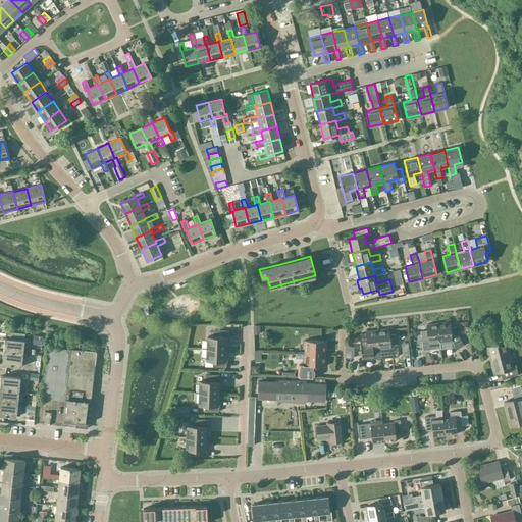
[(450,322),(437,323),(439,342),(440,349),(455,348),(457,349),(464,345),(458,334),(457,327),(451,327),(450,322)]
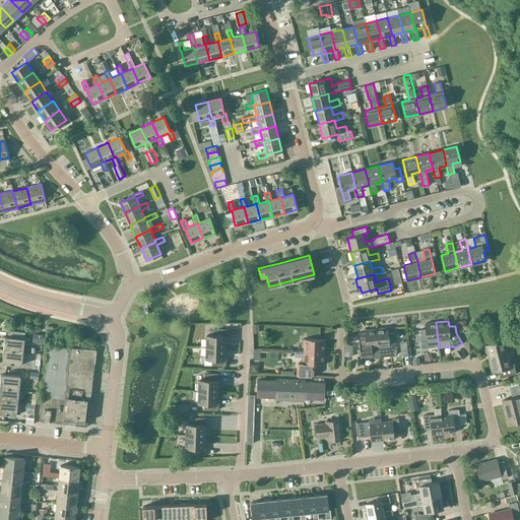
[(438,340),(436,322),(425,323),(426,329),(418,330),(420,348),(432,347),(432,340),(438,340)]
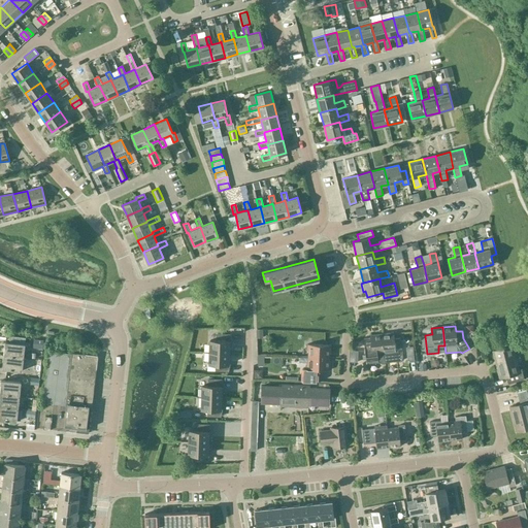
[(394,338),(393,332),(382,334),(384,353),(385,363),(387,362),(391,360),(391,358),(396,357),(397,359),(401,359),(402,356),(400,337),(394,338)]
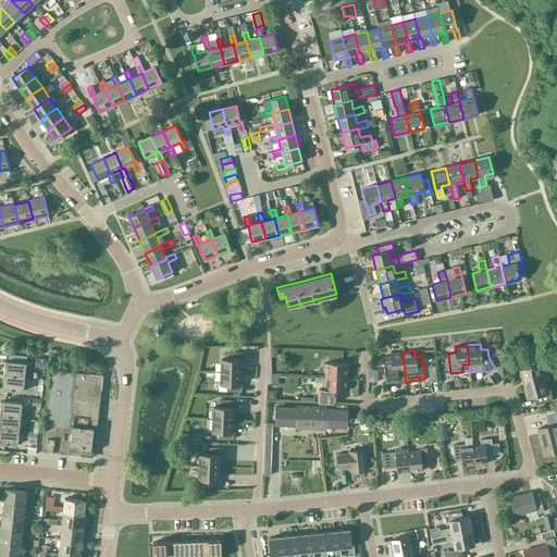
[(221,371),(240,372),(242,353),(229,351),(227,359),(221,359),(221,371)]
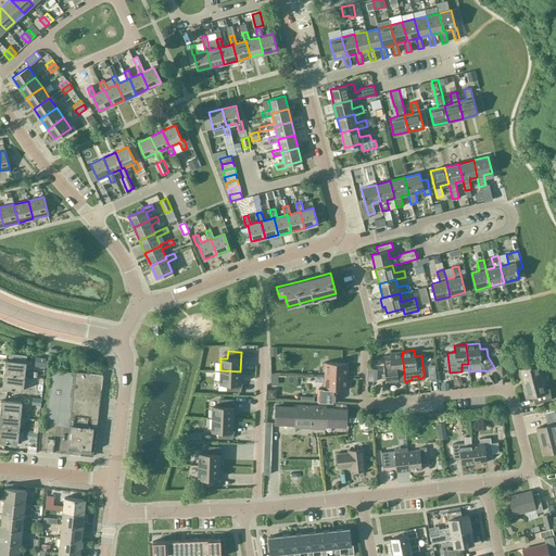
[(397,371),(404,371),(402,352),(389,353),(390,359),(383,359),(386,380),(397,379),(397,371)]
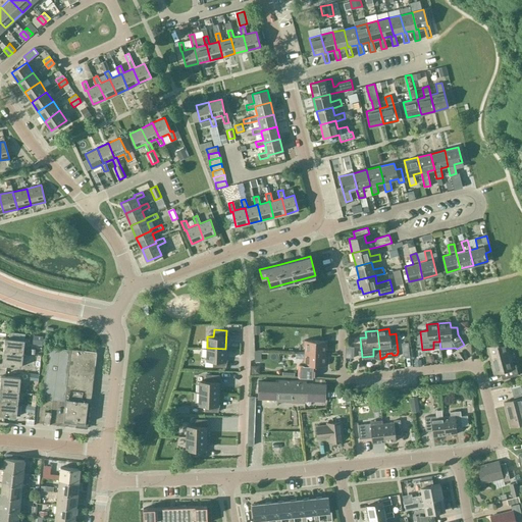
[(43,336),(36,335),(34,344),(42,345),(43,336)]
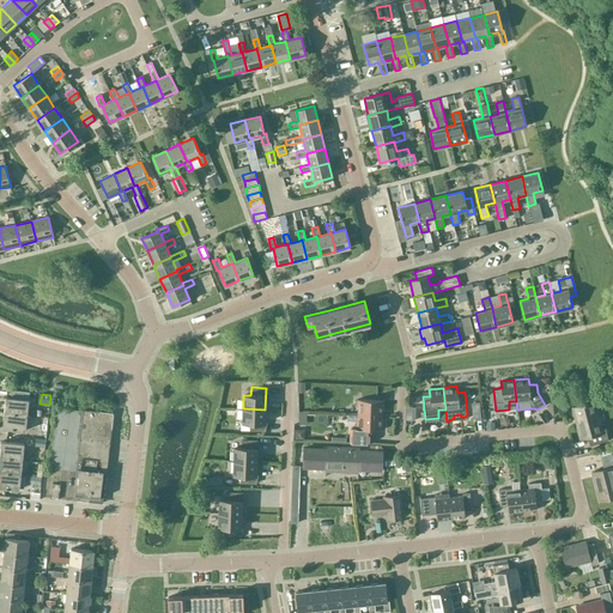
[(4,412),(26,414),(29,400),(6,398),(4,412)]
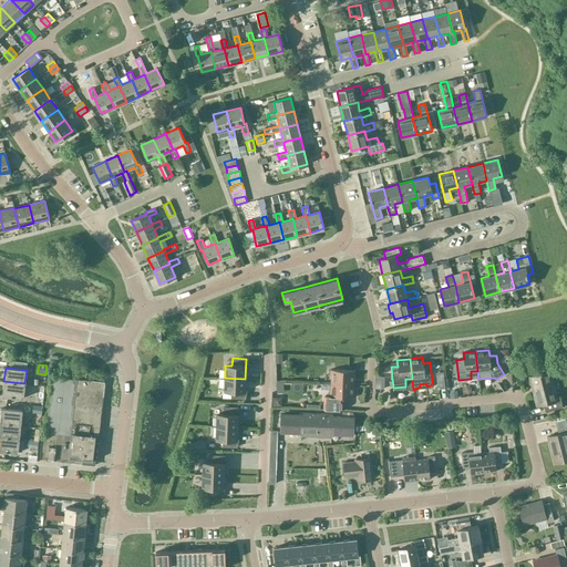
[(331,377),(331,383),(353,383),(353,379),(354,379),(356,370),(330,370),(330,377),(331,377)]
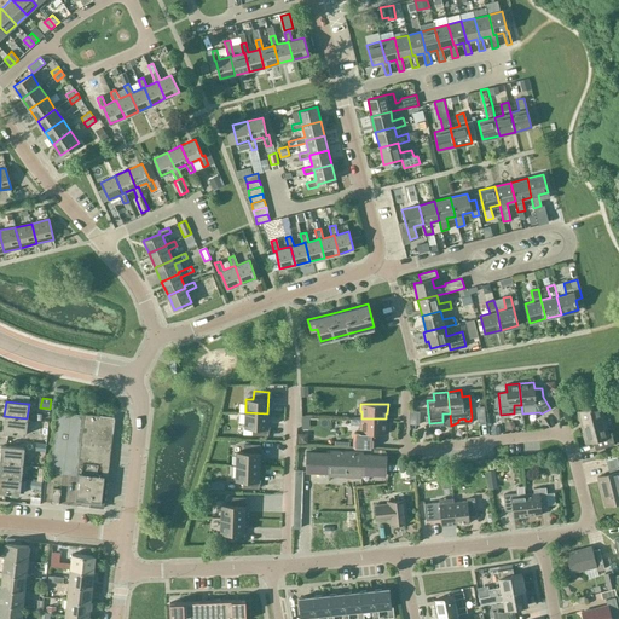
[(595,450),(614,445),(611,433),(607,434),(600,405),(578,411),(586,443),(593,441),(595,450)]
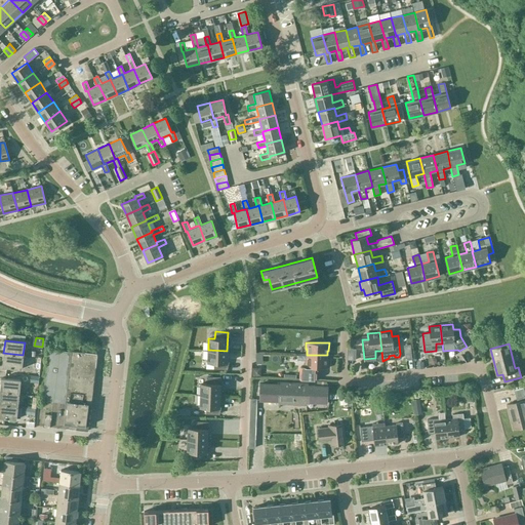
[(356,349),(348,348),(348,359),(356,359),(356,349)]
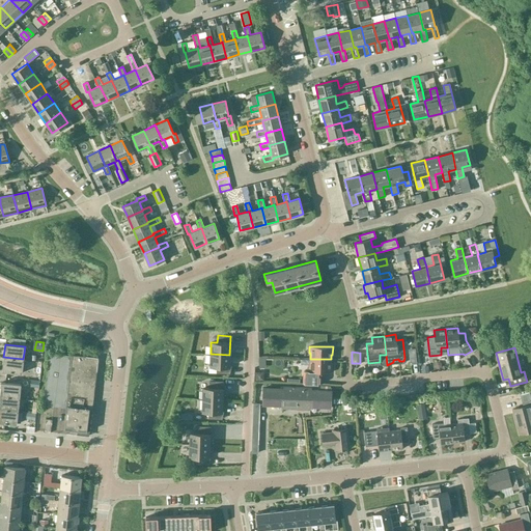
[(72,355),(72,356),(49,353),(43,404),(67,408),(91,411),(98,358),(72,355)]
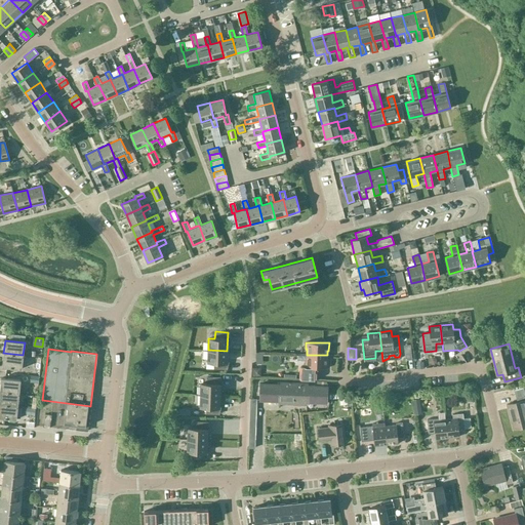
[(227,369),(227,351),(208,350),(207,361),(213,362),(213,368),(227,369)]
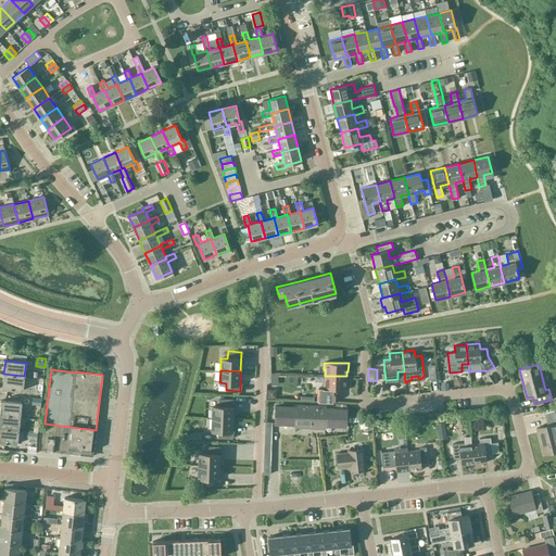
[(24,376),(3,374),(2,388),(23,390),(24,376)]
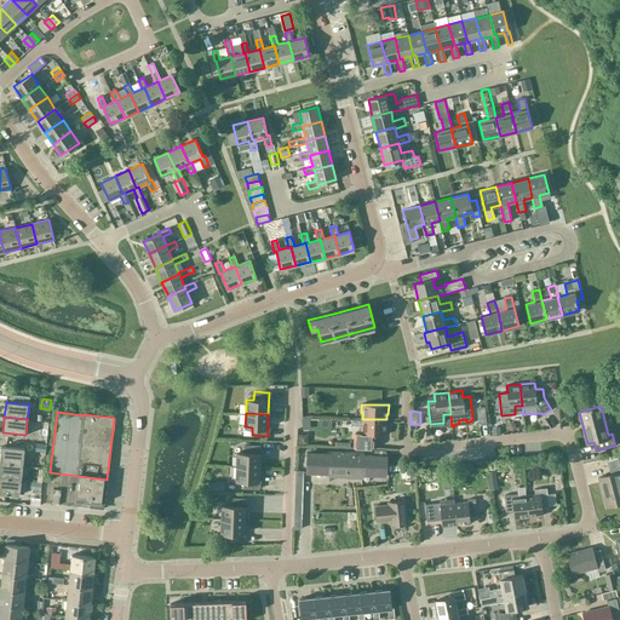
[(386,419),(362,419),(362,426),(360,426),(360,432),(355,432),(355,448),(373,448),(373,440),(368,440),(368,434),(388,435),(388,425),(386,425),(386,419)]
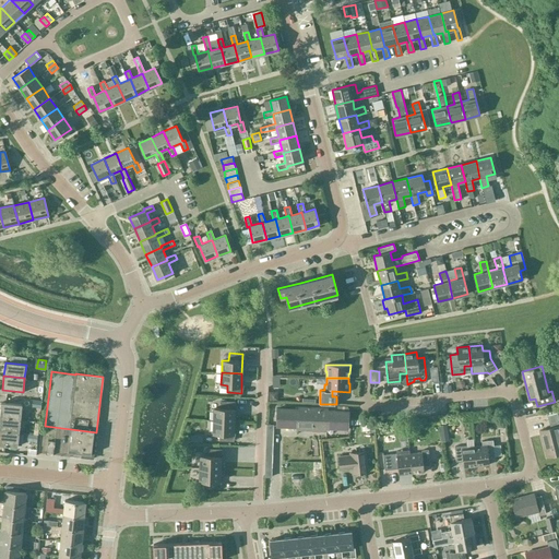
[(278,392),(270,392),(270,401),(278,401),(278,392)]
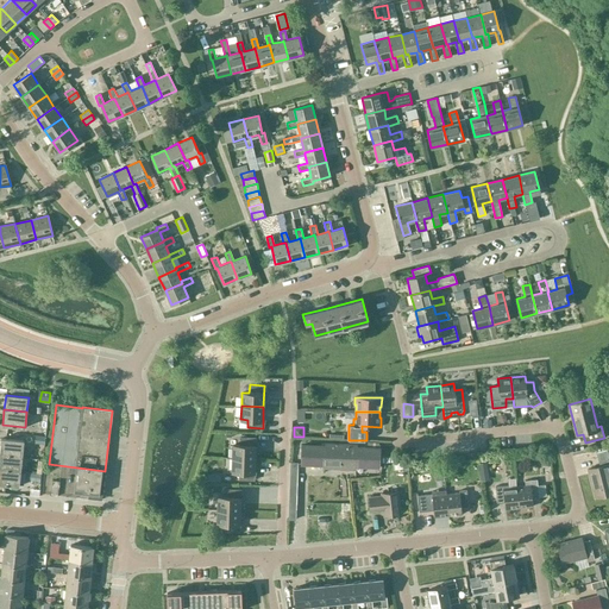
[(232,458),(255,459),(255,438),(240,437),(240,445),(232,445),(232,458)]
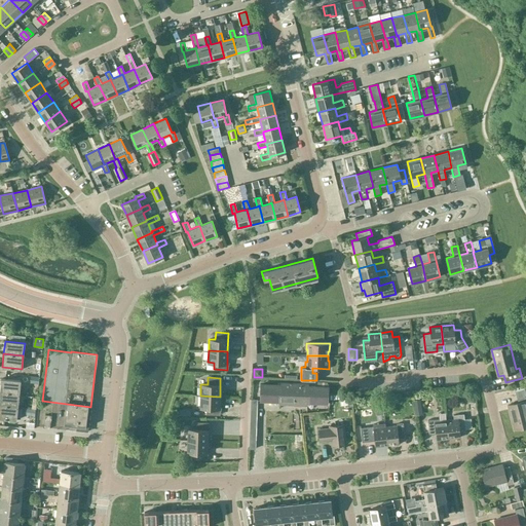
[(0,379),(0,383),(0,391),(19,395),(21,381),(0,379)]
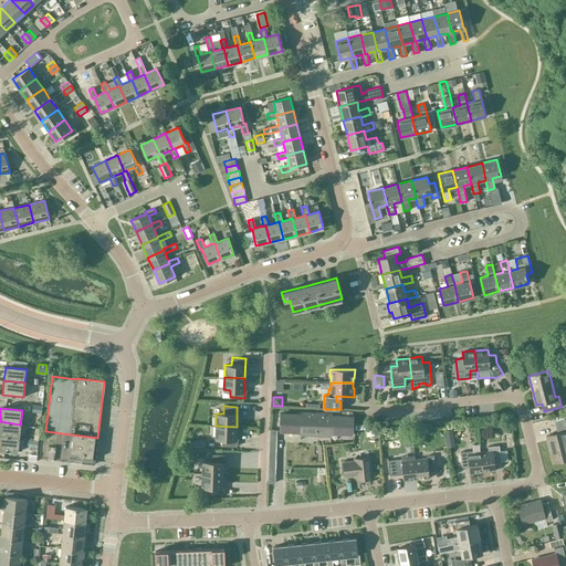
[(331,413),(316,412),(302,412),(302,415),(280,413),(280,432),(302,432),(302,435),(316,436),(331,436),(331,433),(352,435),(353,417),(331,416),(331,413)]
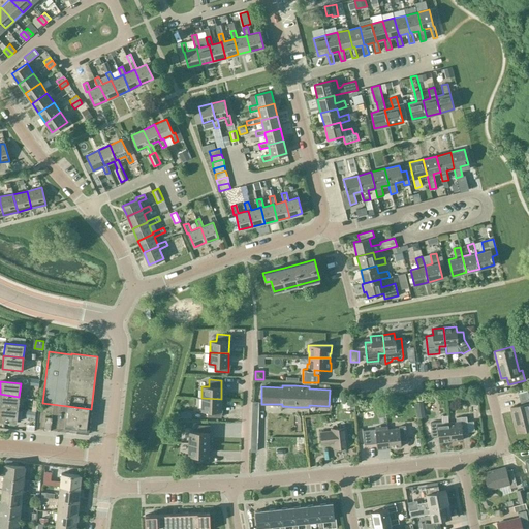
[(510,407),(517,432),(528,429),(528,404),(528,403),(528,402),(528,397),(527,391),(518,393),(521,405),(510,407)]
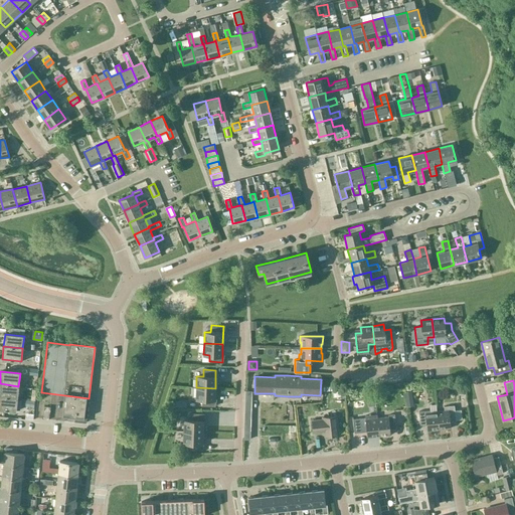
[(0,396),(17,398),(18,386),(0,383),(0,396)]
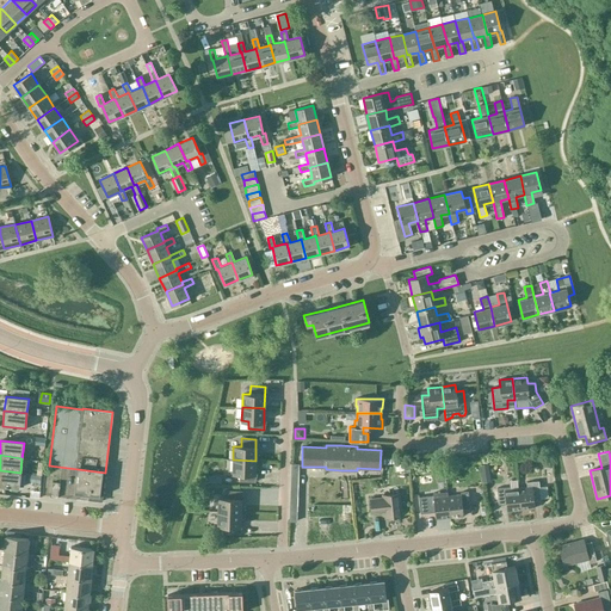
[(255,461),(233,460),(233,473),(240,473),(240,481),(254,482),(255,461)]
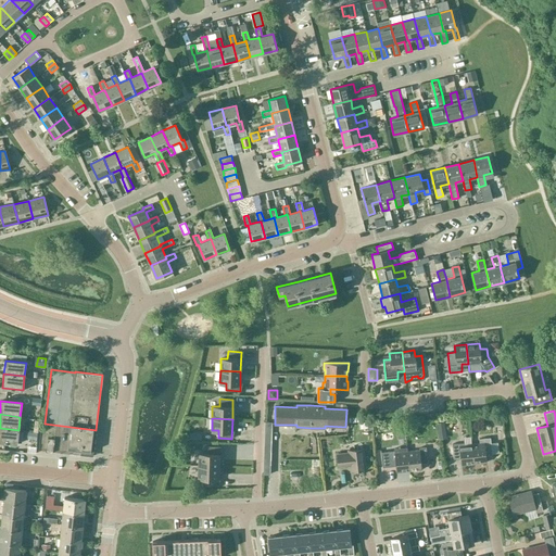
[(444,422),(437,424),(439,440),(446,438),(444,422)]
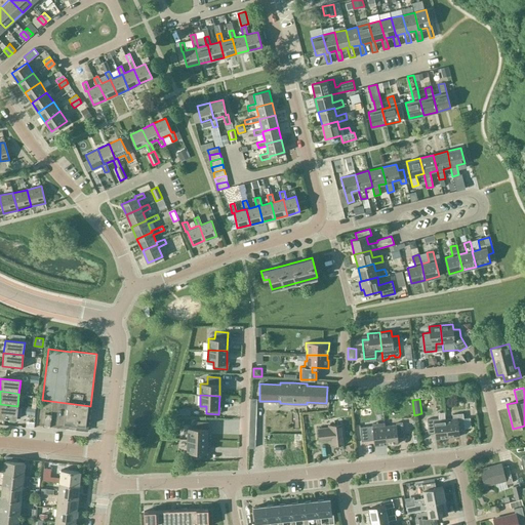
[(87,431),(90,406),(67,403),(64,423),(76,426),(76,429),(87,431)]
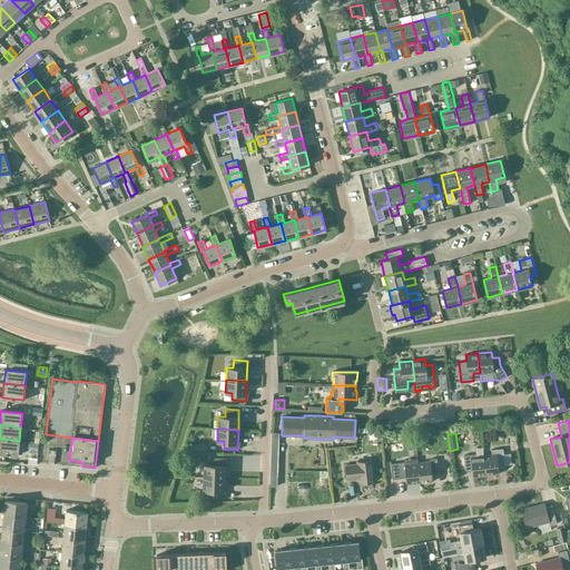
[(0,453),(18,455),(19,441),(0,439),(0,453)]
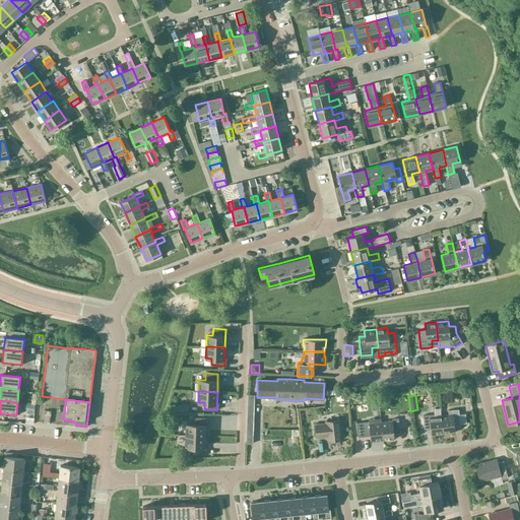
[(441,415),(443,434),(455,432),(454,427),(460,426),(458,409),(448,410),(448,414),(441,415)]
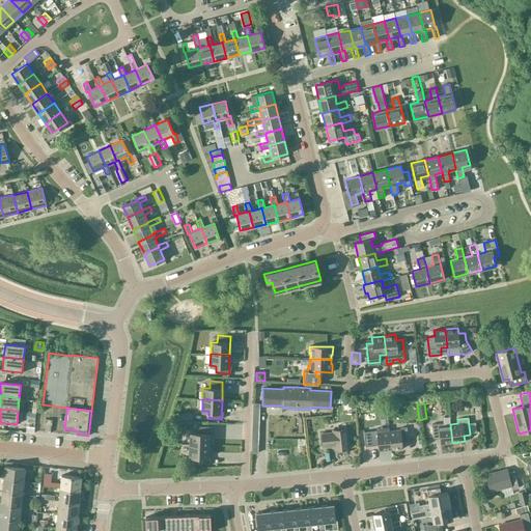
[(441,444),(452,443),(450,424),(439,425),(438,423),(431,424),(434,439),(440,438),(441,444)]
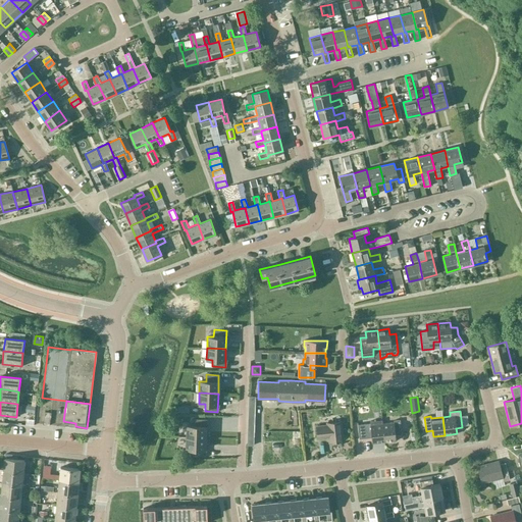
[(186,437),(205,437),(206,419),(193,419),(193,426),(187,425),(186,437)]
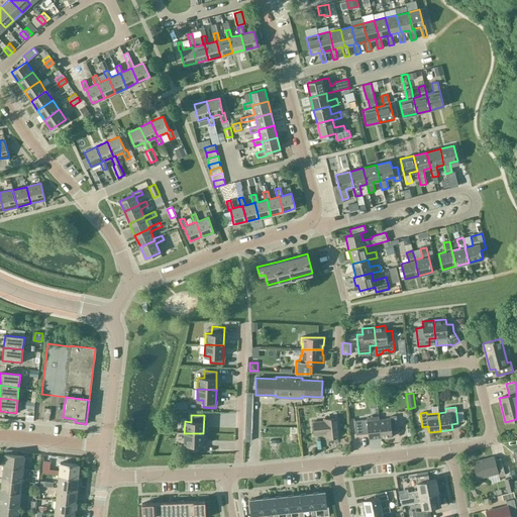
[(390,418),(378,420),(381,437),(392,436),(392,430),(398,430),(396,416),(390,416),(390,418)]
